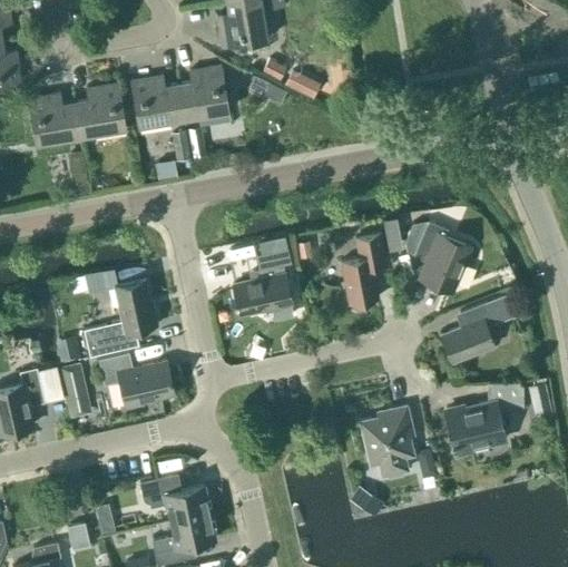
[(0,0),(0,40),(3,40),(1,28),(13,26),(8,0),(0,0)]
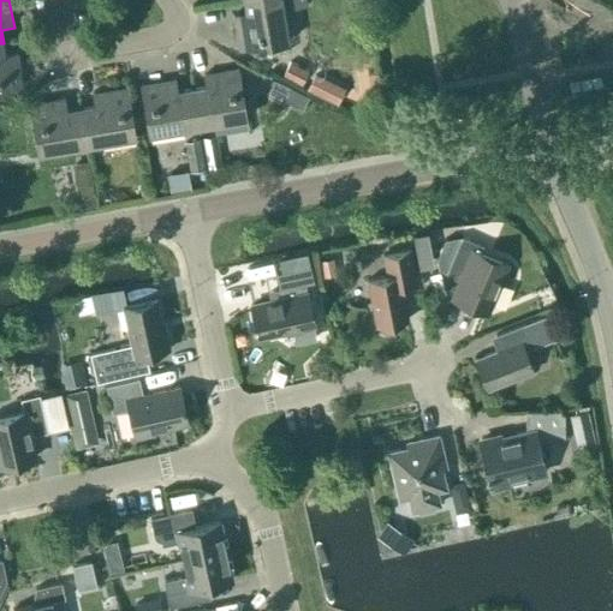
[(242,53),(290,45),(285,15),(283,0),(263,0),(247,3),(249,16),(236,18),(242,53)]
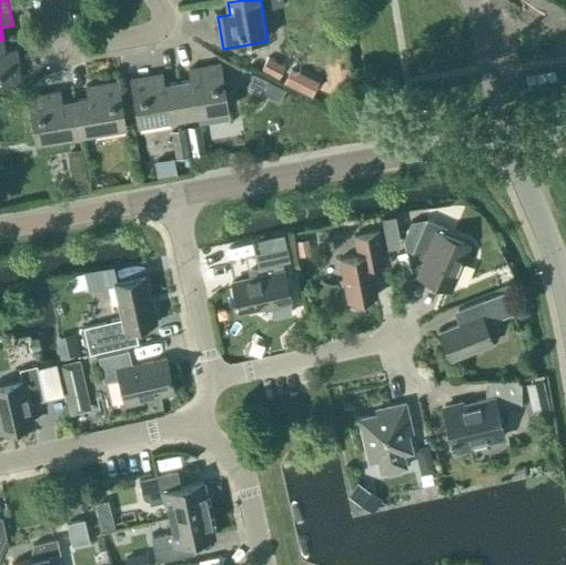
[(261,0),(263,13),(285,9),(283,0),(261,0)]
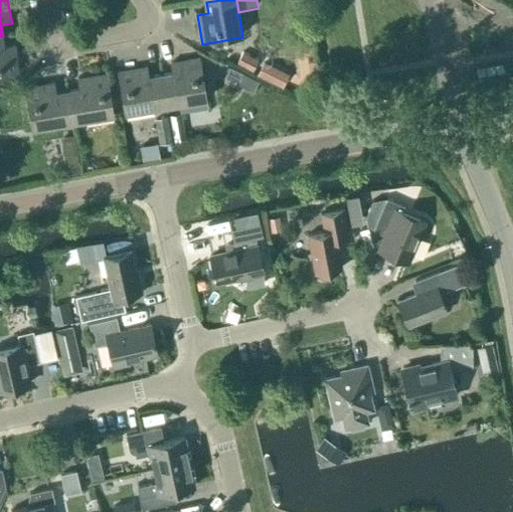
[(3,36),(0,36),(0,78),(20,75),(15,46),(5,48),(3,36)]
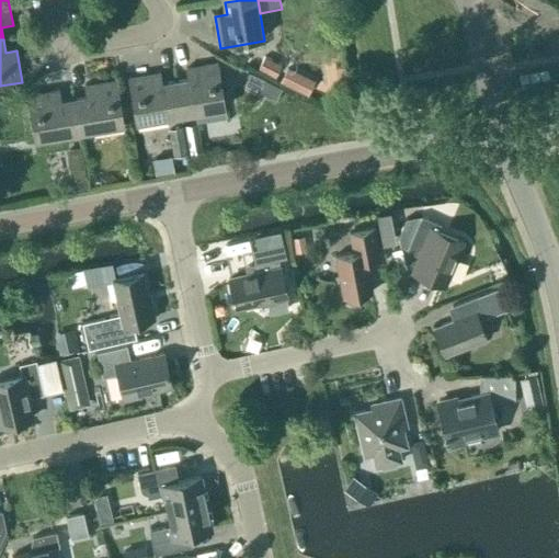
[(189,83),(177,86),(182,118),(226,111),(218,67),(187,71),(189,83)]
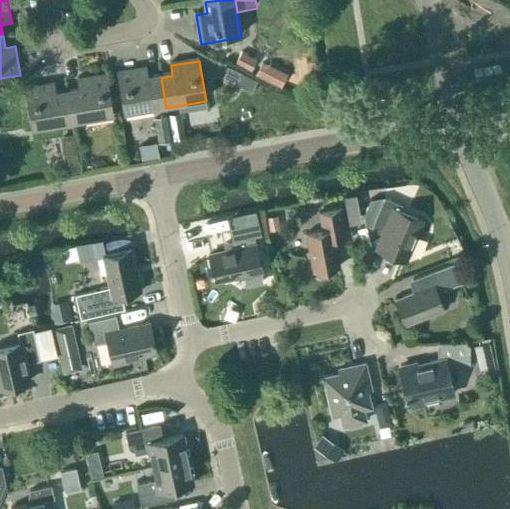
[(256,77),(281,88),(286,76),(262,65),(256,77)]
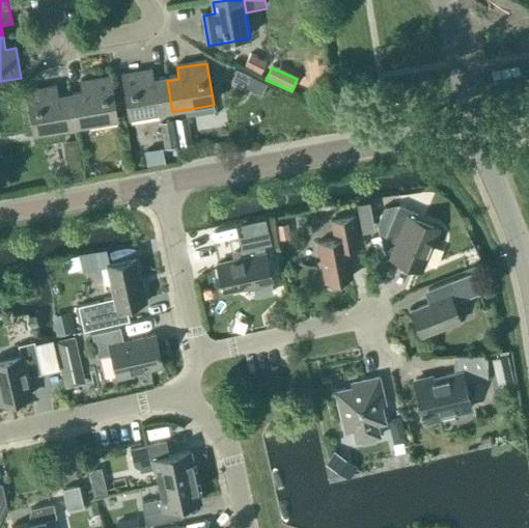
[(131,119),(172,112),(167,81),(155,83),(152,72),(123,77),(131,119)]
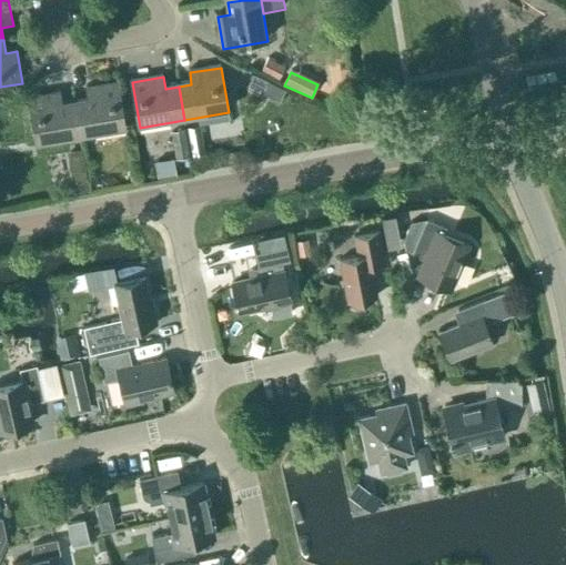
[(255,78),(249,90),(264,98),(271,86),(255,78)]
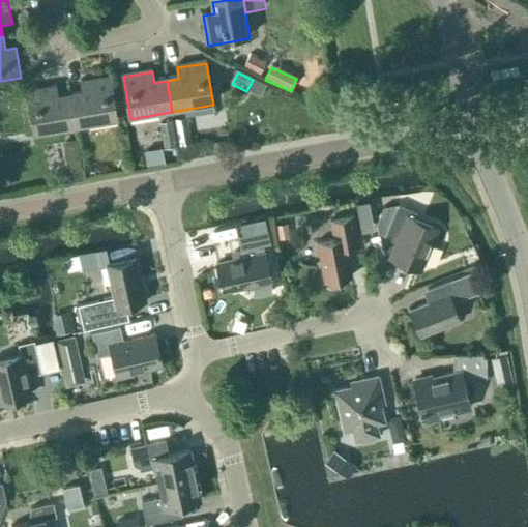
[(81,84),(83,95),(70,97),(77,128),(118,121),(111,79),(81,84)]
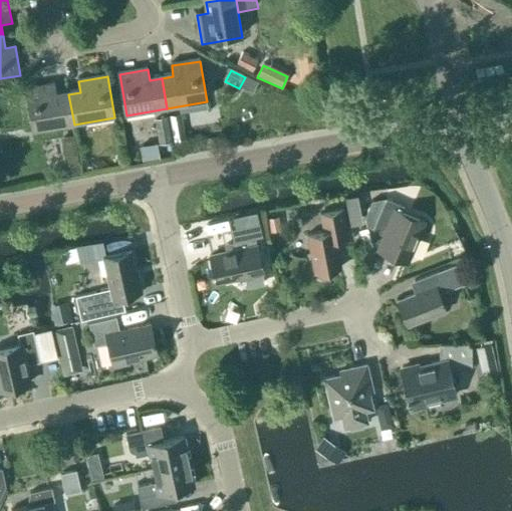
[(26,90),(33,132),(74,124),(68,94),(57,96),(55,85),(26,90)]
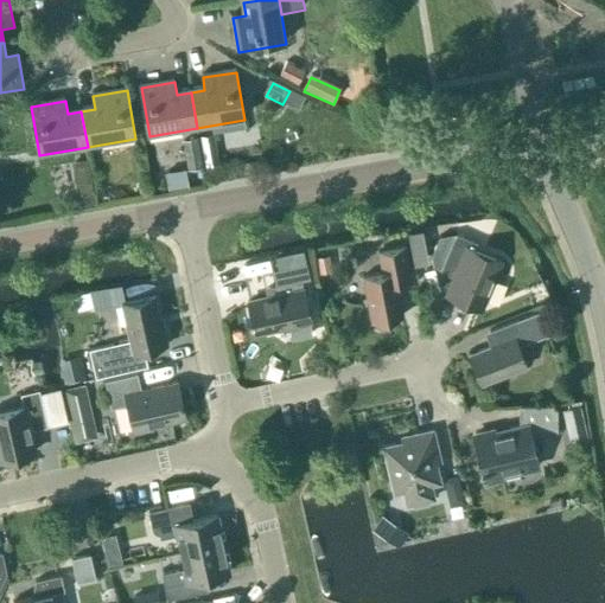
[(221,168),(215,138),(202,140),(207,171),(221,168)]
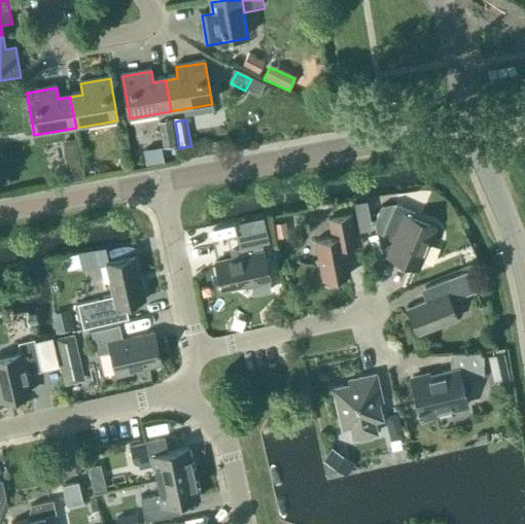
[(177,147),(172,121),(160,124),(164,149),(177,147)]
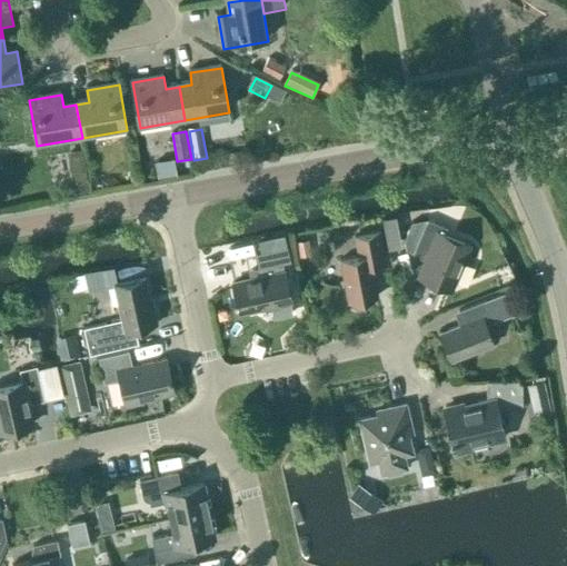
[(83,154),(68,156),(73,188),(89,186),(83,154)]
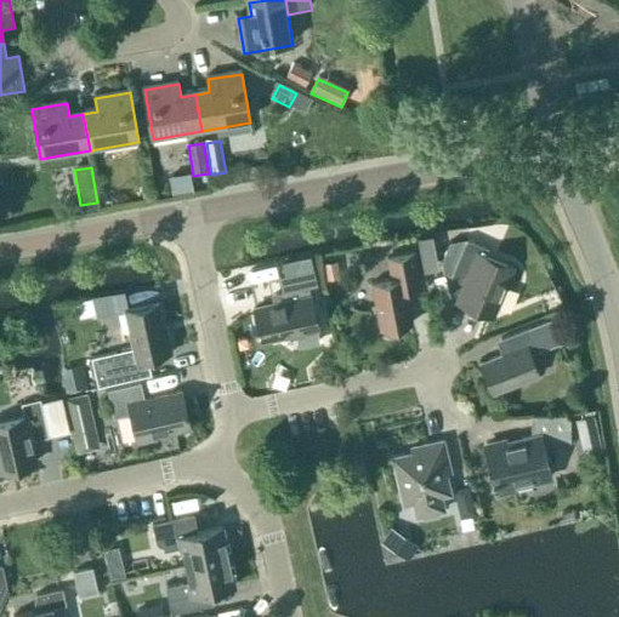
[(459,304),(494,320),(515,270),(507,267),(506,270),(486,262),(489,252),(467,243),(454,276),(469,283),(459,304)]
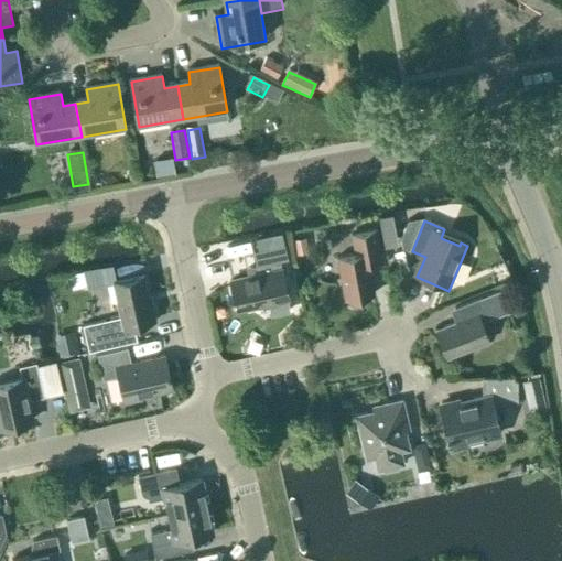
[(376,297),(370,267),(384,263),(378,232),(353,237),(357,257),(338,260),(347,302),(376,297)]
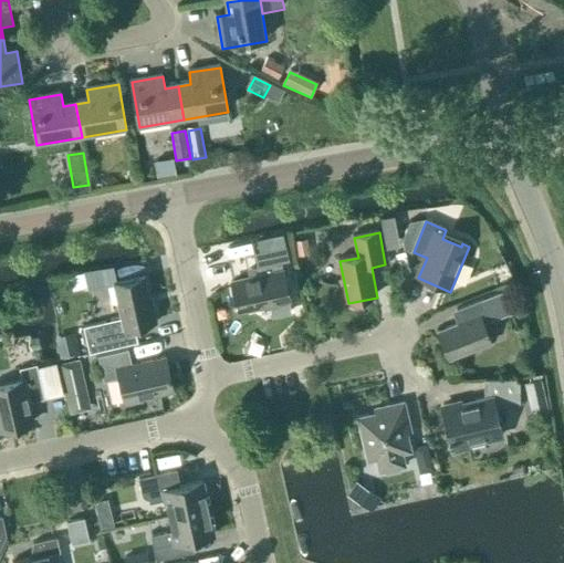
[(286,249),(284,236),(272,238),(275,251),(286,249)]
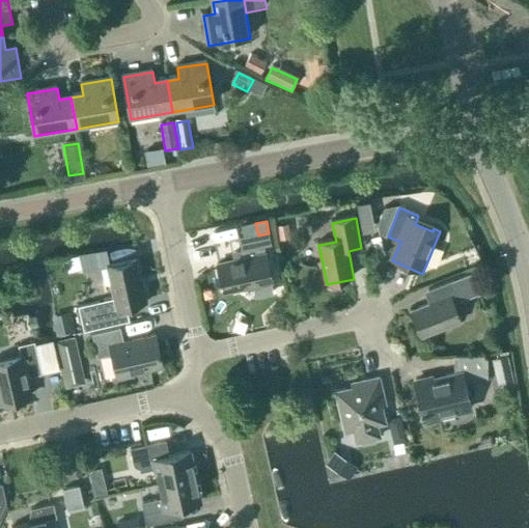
[(291,241),(288,226),(277,228),(280,243),(291,241)]
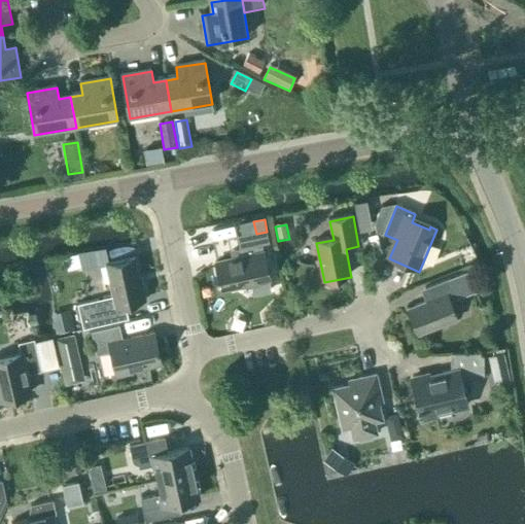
[(269,282),(271,281),(264,247),(270,245),(267,232),(238,238),(241,251),(233,253),(235,262),(216,265),(221,291),(252,285),(255,297),(272,293),(269,282)]
